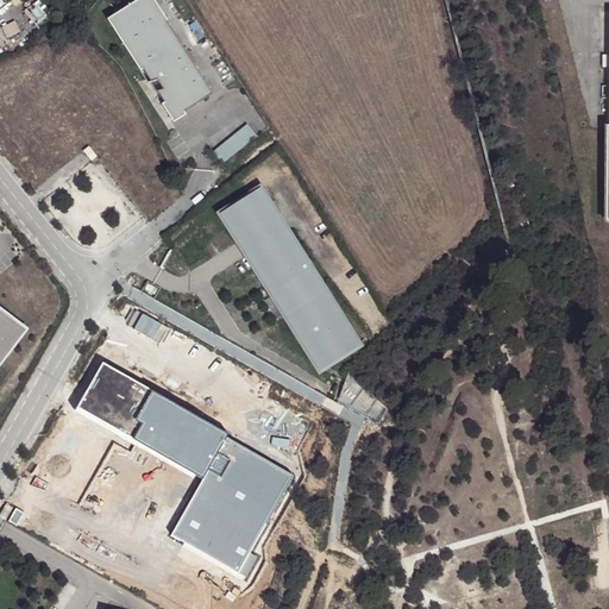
[(155,0),(139,0),(112,18),(151,80),(158,79),(164,88),(157,89),(175,117),(213,92),(155,0)]
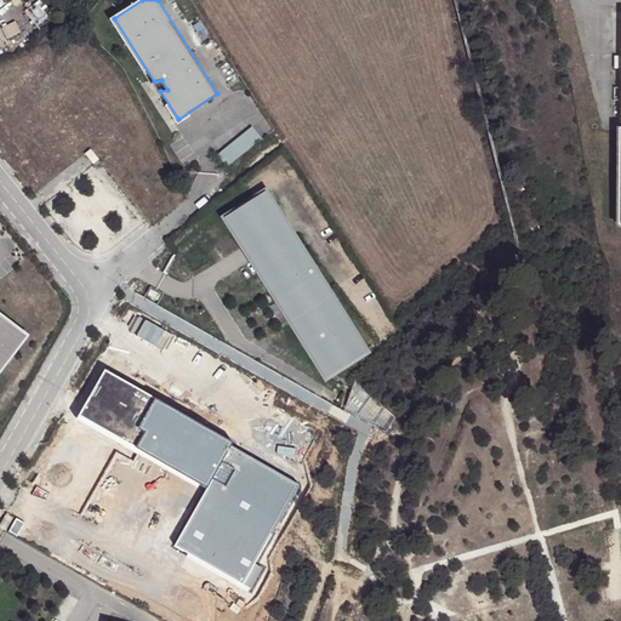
[(252,126),(214,158),(222,167),(228,172),(266,142),(252,126)]
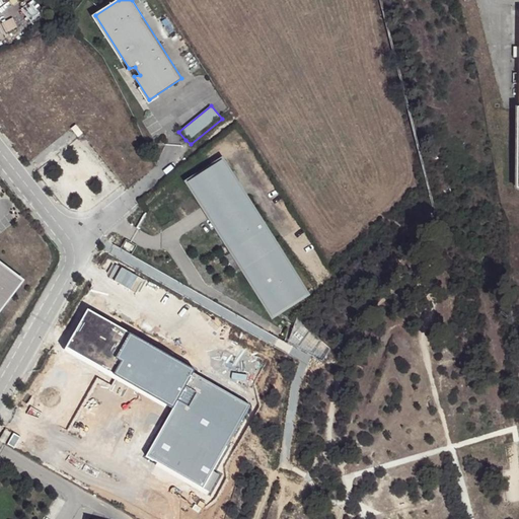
[(76,123),(71,127),(78,136),(82,132),(76,123)]
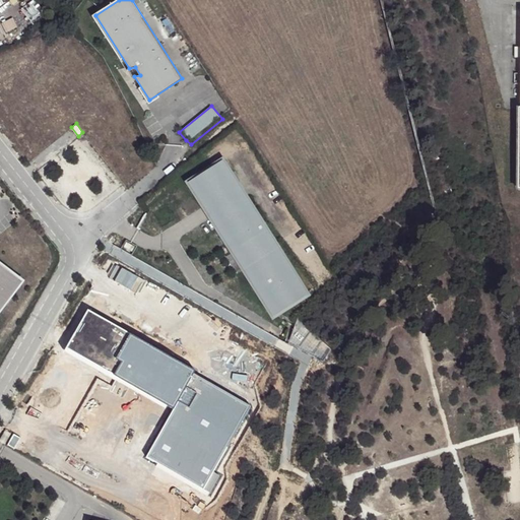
[(222,159),(188,181),(272,315),(307,294),(222,159)]
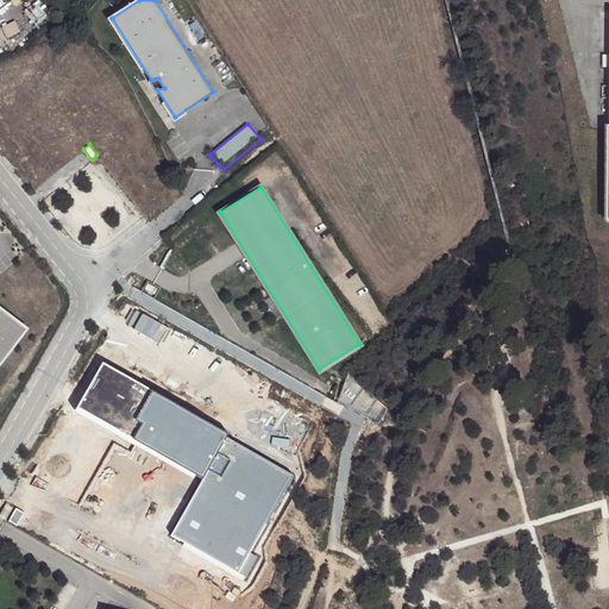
[(0,359),(23,331),(0,314),(0,359)]
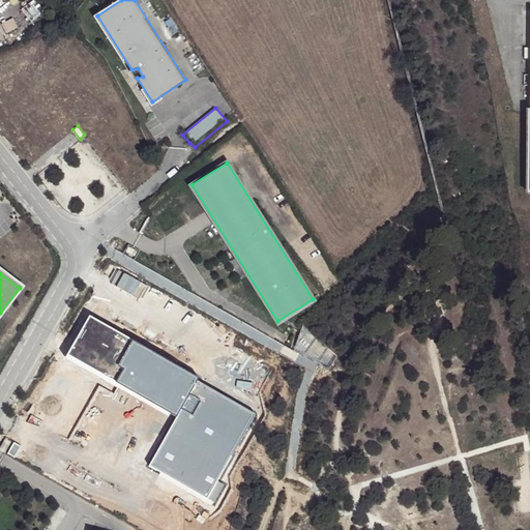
[(465,306),(461,313),(466,317),(471,310),(470,307),(467,305),(465,306)]
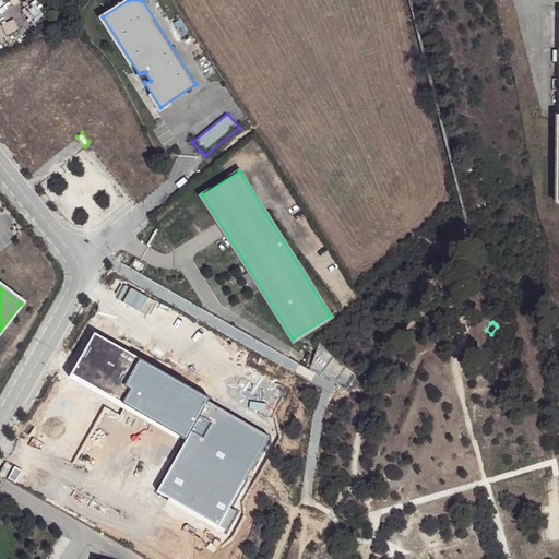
[(209,399),(94,332),(72,373),(187,439),(207,402),(209,399)]
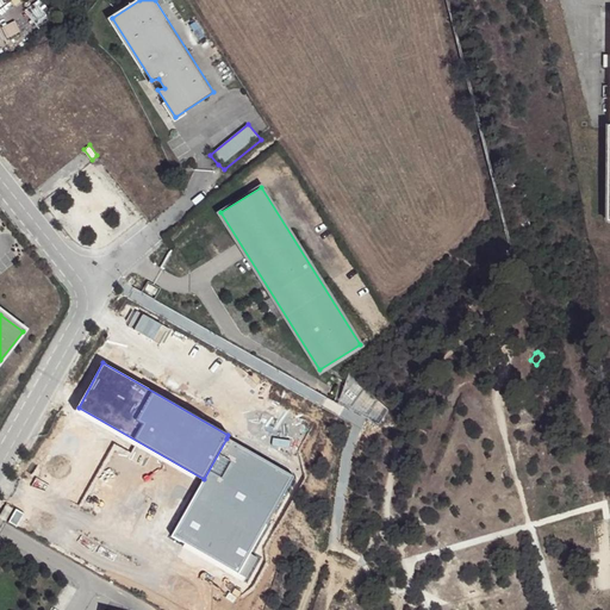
[(293,475),(226,439),(204,479),(172,536),(249,579),(260,559),(250,554),(293,475)]
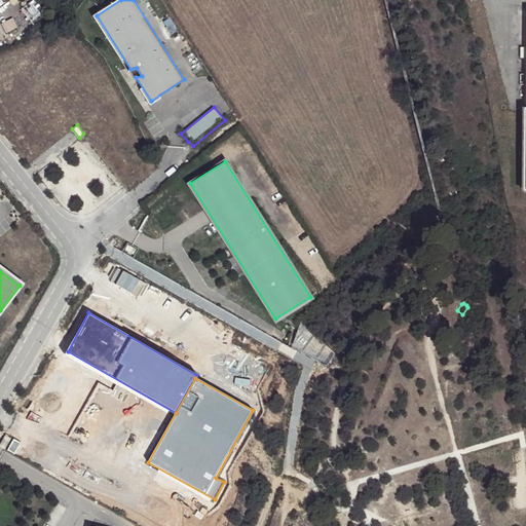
[(0,444),(0,445),(5,448),(11,437),(6,434),(0,444)]
